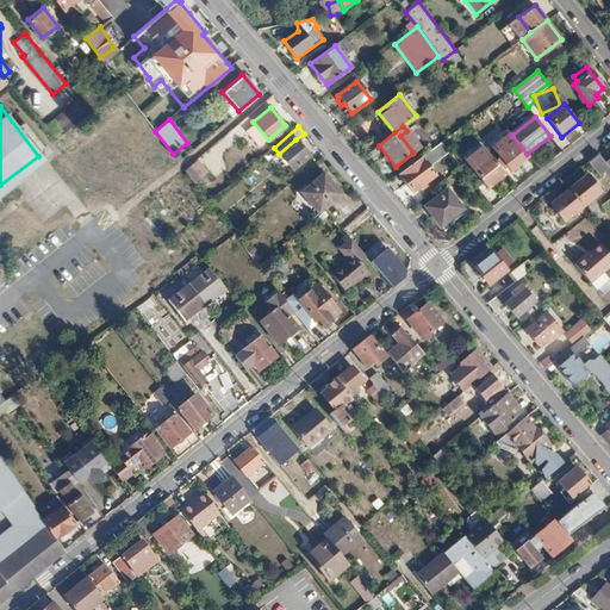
[(512,136),(496,150),(511,170),(529,157),(527,154),(512,136)]
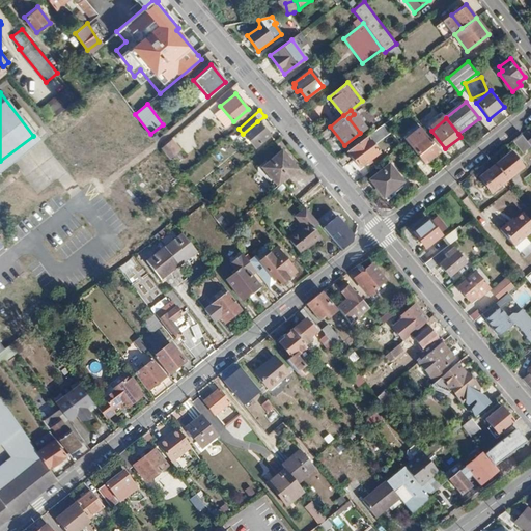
[(257,121),(243,134),(255,148),(270,136),(257,121)]
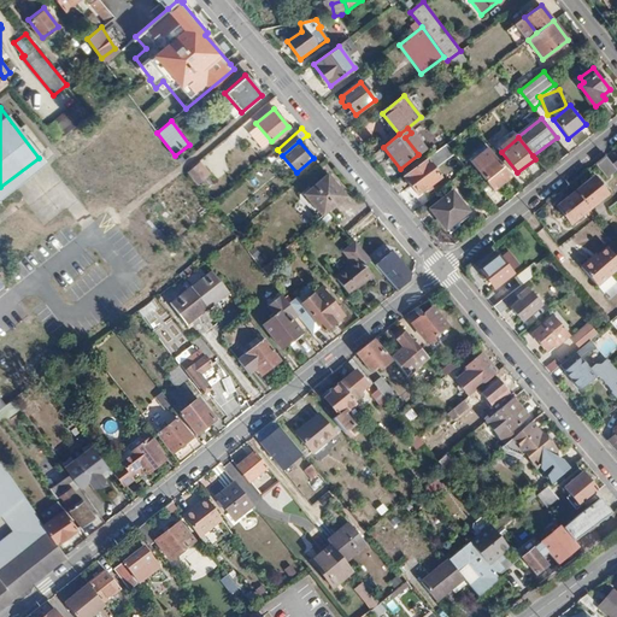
[(446,144),(404,176),(419,195),(441,178),(434,169),(454,153),(446,144)]
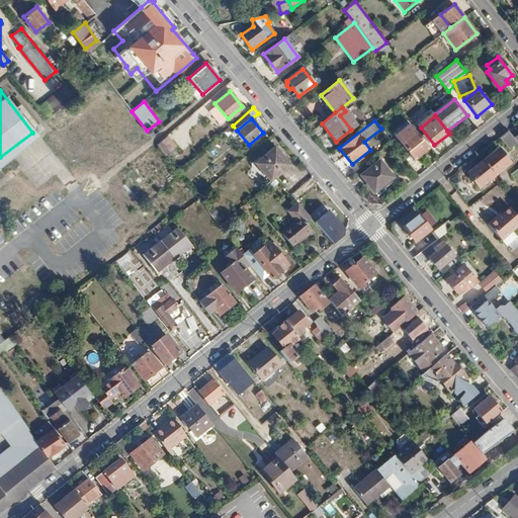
[(411,125),(396,138),(415,161),(429,149),(411,125)]
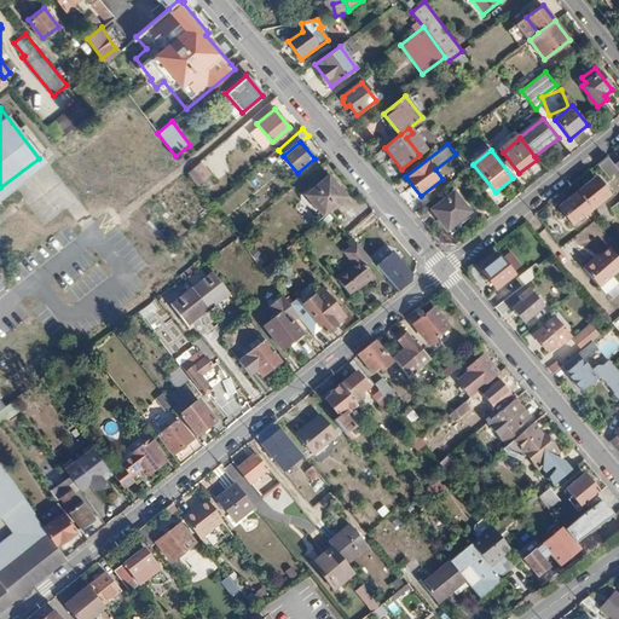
[(618,169),(617,167),(608,156),(599,165),(609,177),(618,169)]
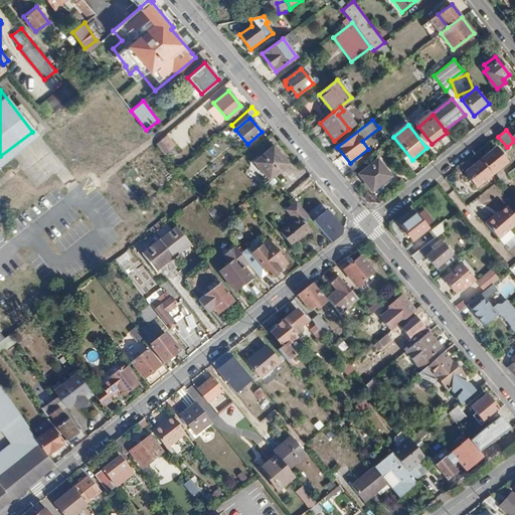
[(163,137),(156,144),(165,157),(173,151),(163,137)]
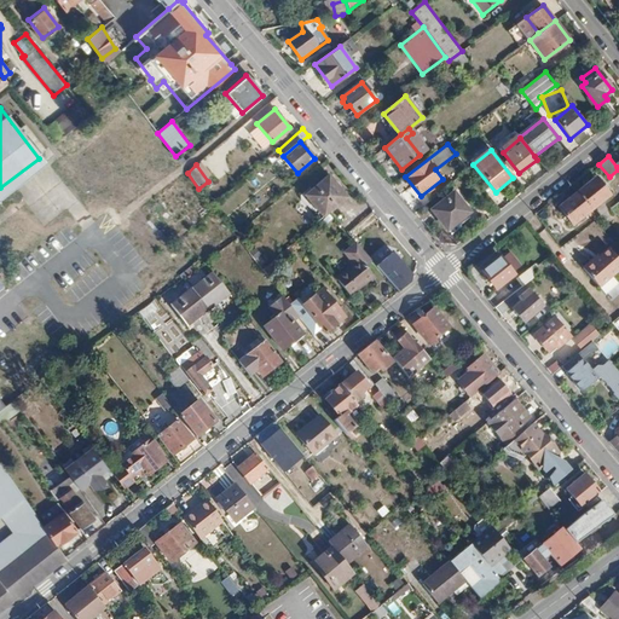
[(327,175),(305,194),(325,218),(330,213),(346,200),(327,175)]
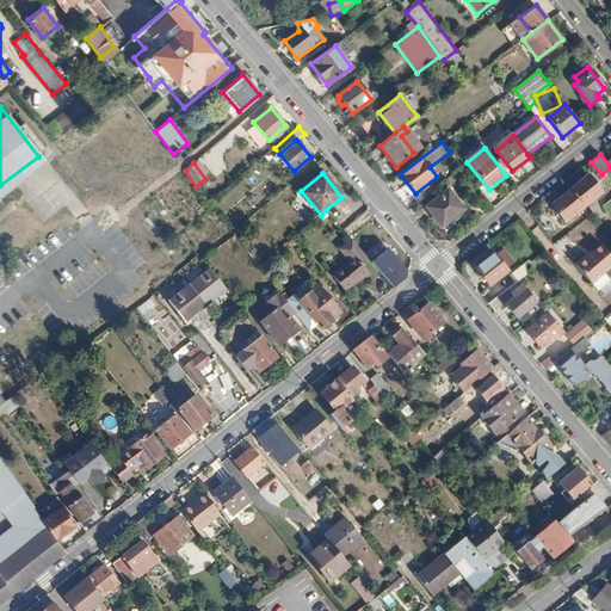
[(587,176),(569,191),(584,208),(602,193),(587,176)]
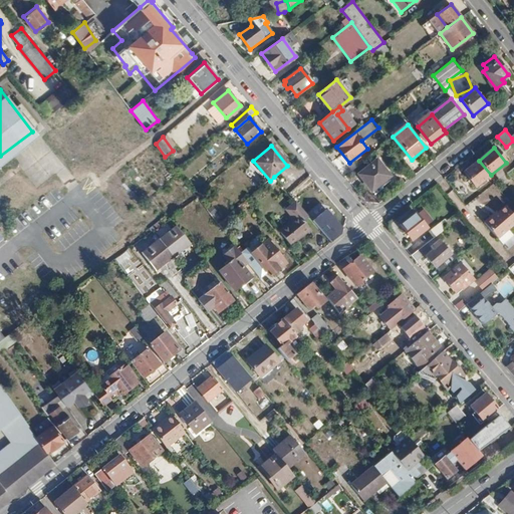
[(378,160),(359,175),(372,191),(391,177),(378,160)]
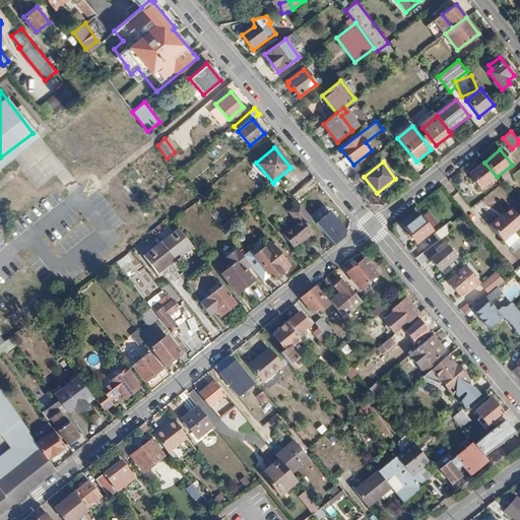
[(497,177),(484,163),(469,175),(481,189),(497,177)]
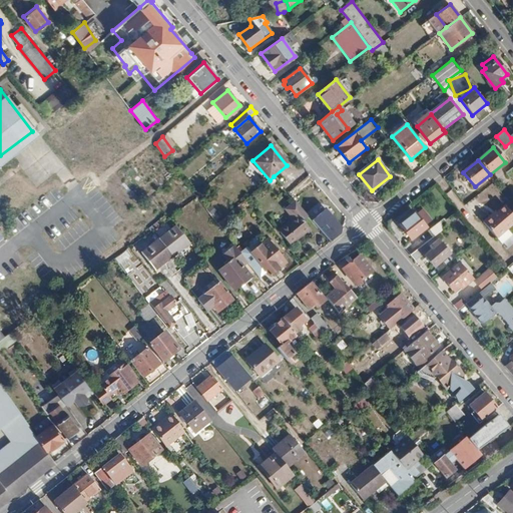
[(207,212),(197,198),(191,203),(202,217),(207,212)]
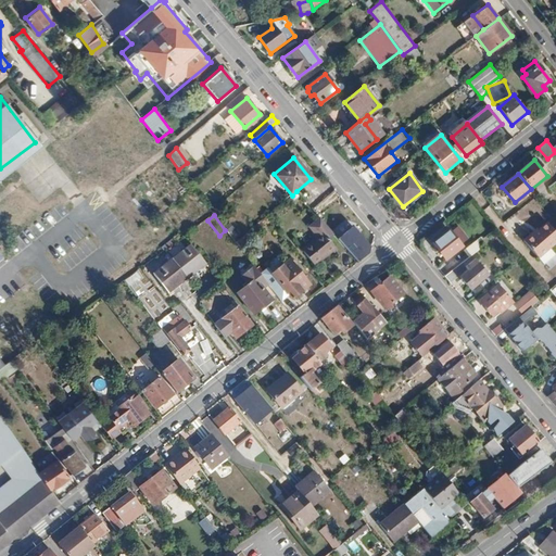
[(318,239),(308,248),(321,263),(337,250),(328,240),(333,236),(319,219),(310,228),(318,239)]
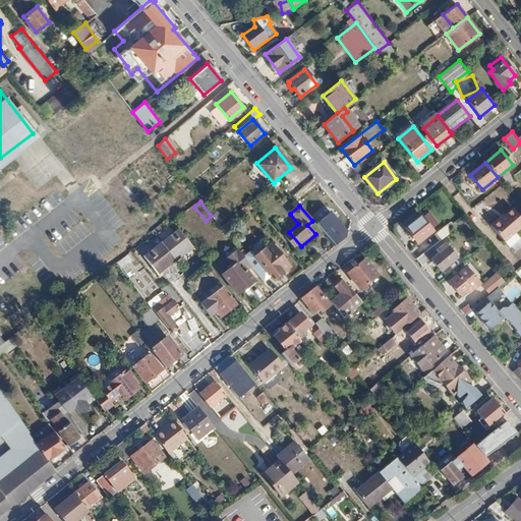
[(501,218),(491,226),(506,242),(520,228),(520,216),(515,210),(503,221),(501,218)]
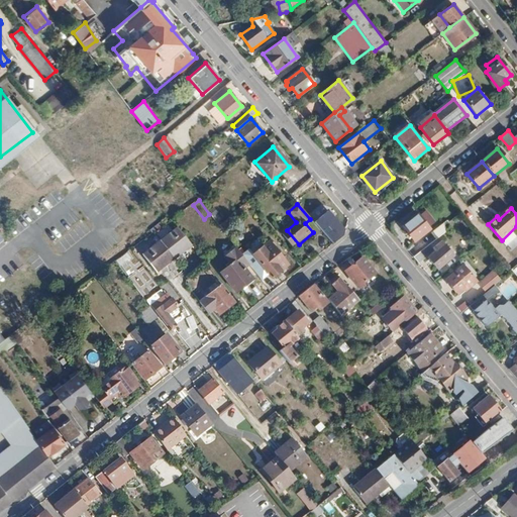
[(327,212),(314,223),(333,245),(342,237),(344,231),(342,229),(327,212)]
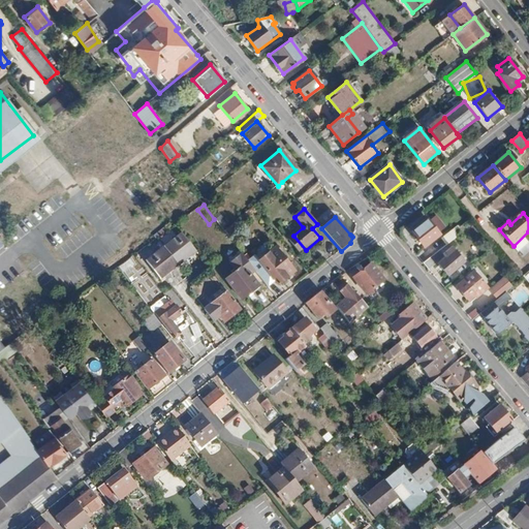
[(428,219),(412,231),(425,247),(440,235),(428,219)]
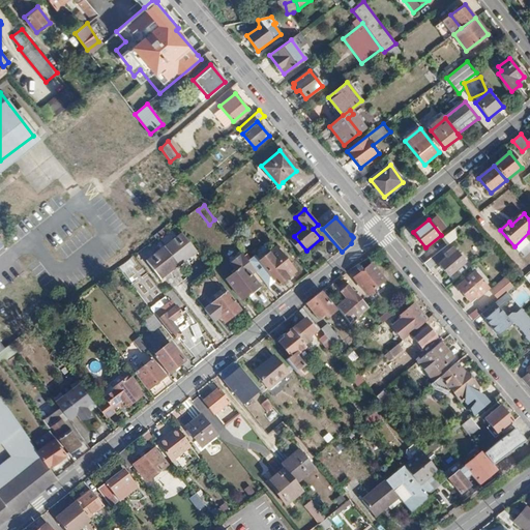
[(453,228),(442,237),(448,244),(460,235),(453,228)]
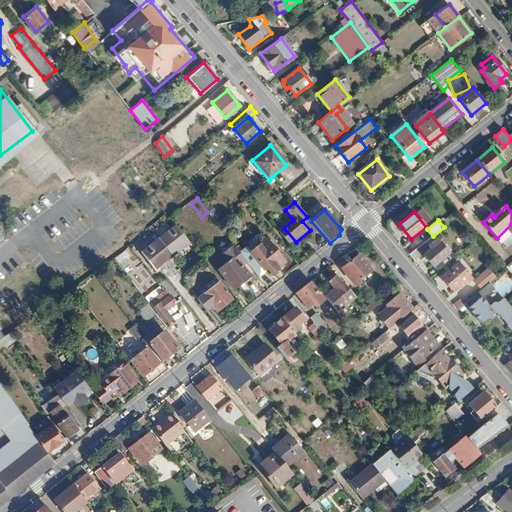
[(177,227),(159,240),(171,255),(189,242),(177,227)]
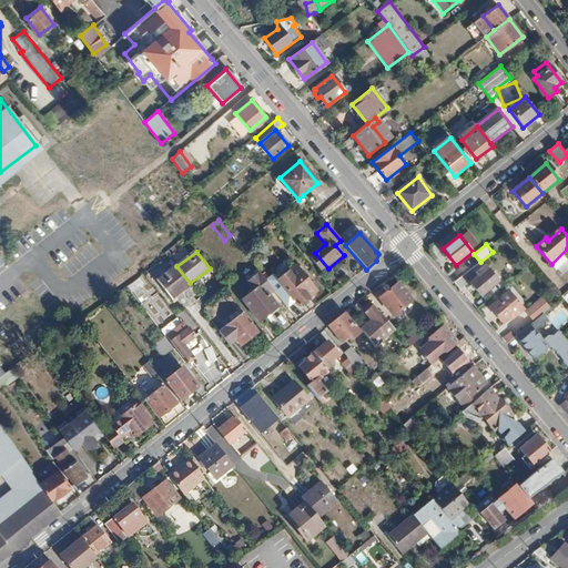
[(298,304),(300,305),(320,291),(313,283),(311,284),(297,264),(290,270),(276,280),(285,292),(279,296),(290,311),(298,304)]
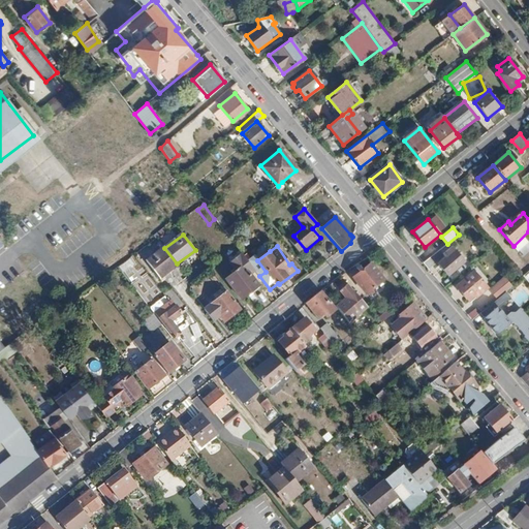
[(445,256),(437,263),(448,276),(464,262),(449,247),(442,253),(445,256)]
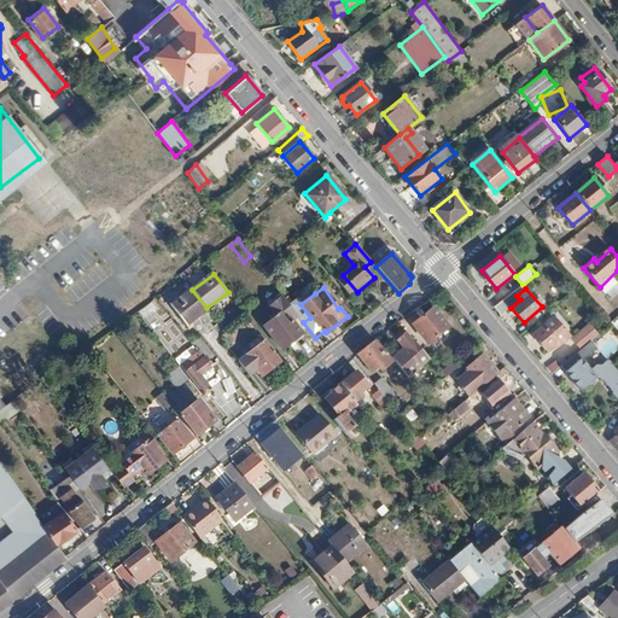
[(207,308),(192,290),(172,307),(185,325),(207,308)]
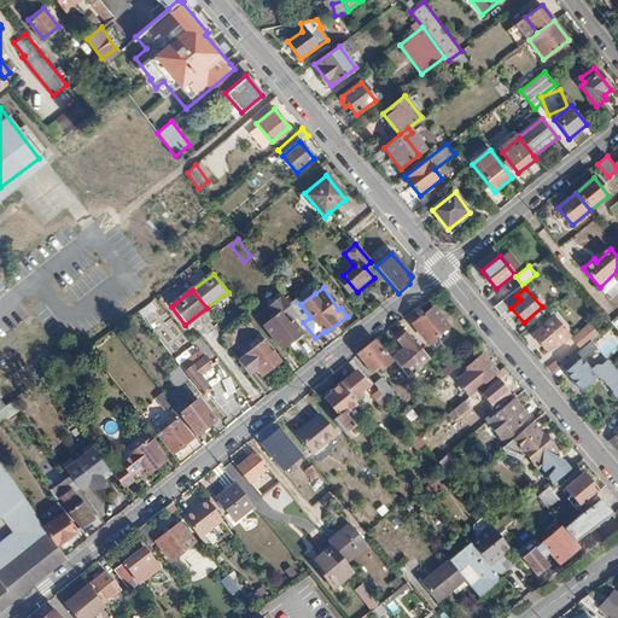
[(511,295),(495,307),(501,315),(517,301),(511,295)]
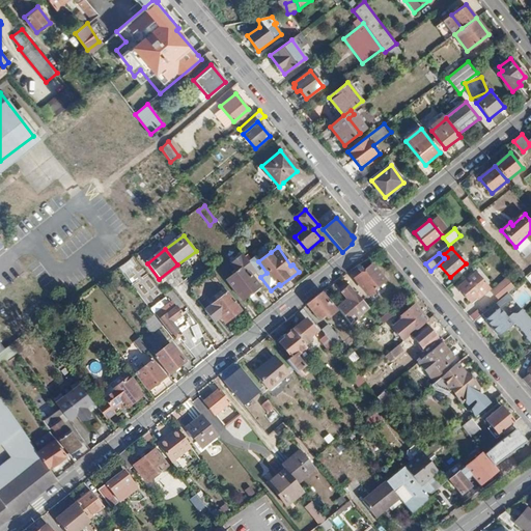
[(256,273),(243,255),(231,264),(238,272),(227,281),(244,300),(260,286),(252,276),(256,273)]
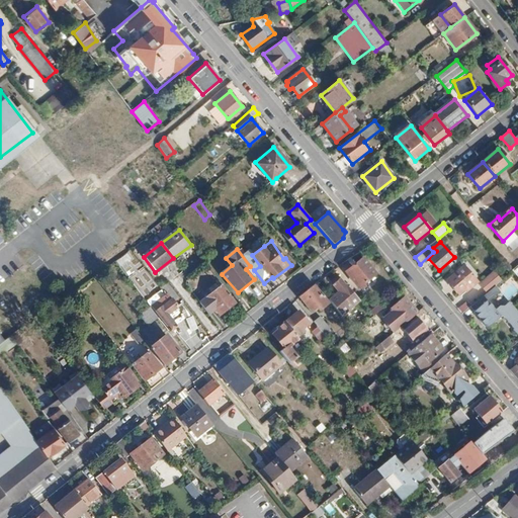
[(362,259),(346,273),(358,288),(375,274),(362,259)]
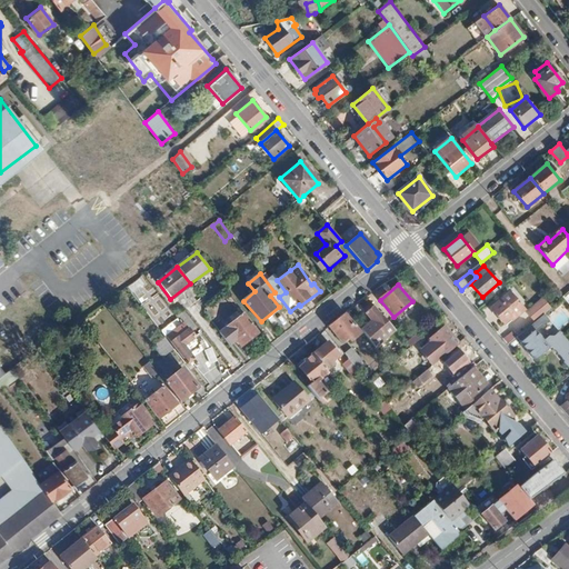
[(509,292),(491,308),(505,323),(512,317),(515,319),(525,310),(509,292)]
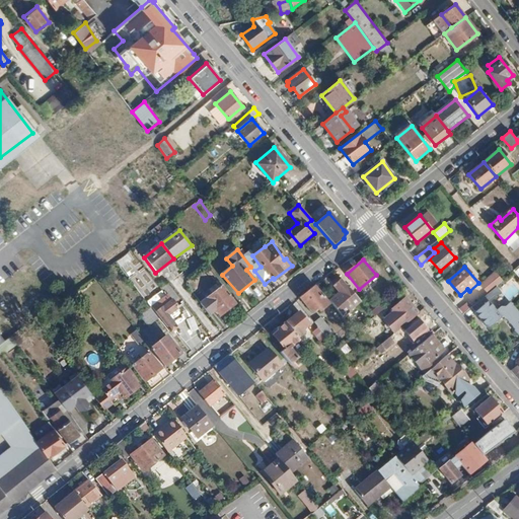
[(496,272),(490,277),(498,286),(503,281),(496,272)]
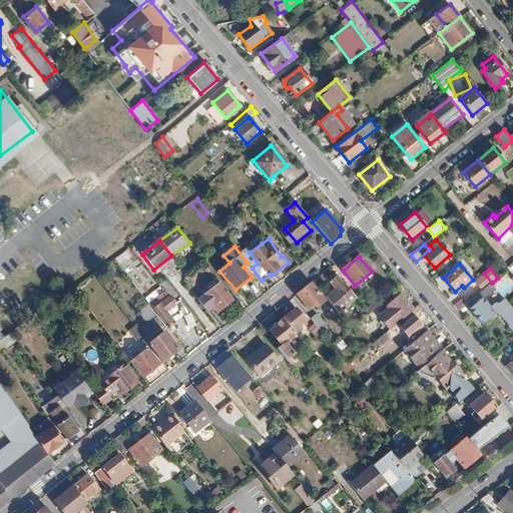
[(475,282),(483,290),(492,283),(484,274),(475,282)]
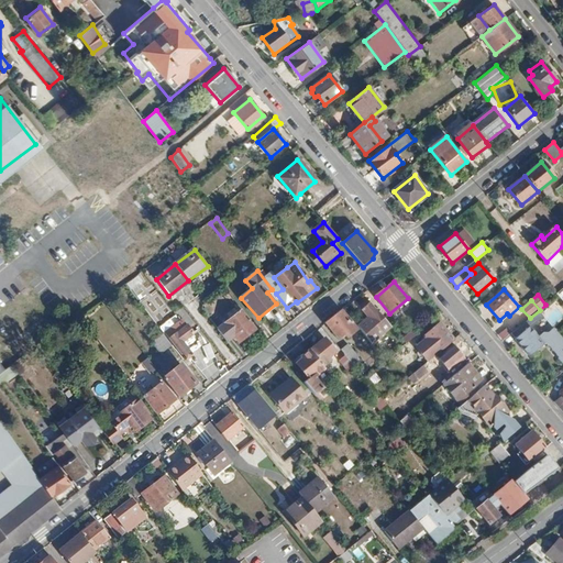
[(392,329),(370,302),(361,309),(367,317),(357,326),(363,332),(373,344),(392,329)]
